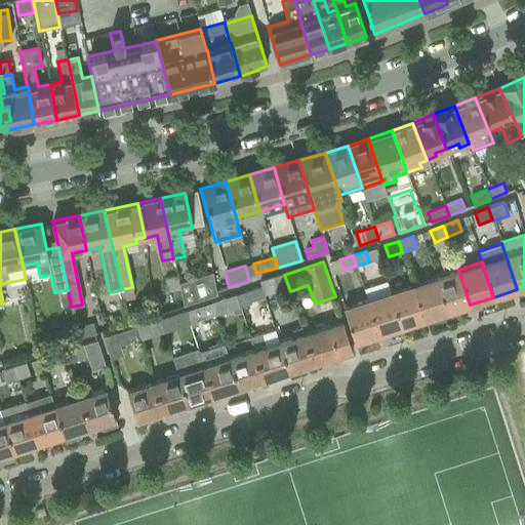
[(458,270),(435,277),(446,312),(470,305),(458,270)]
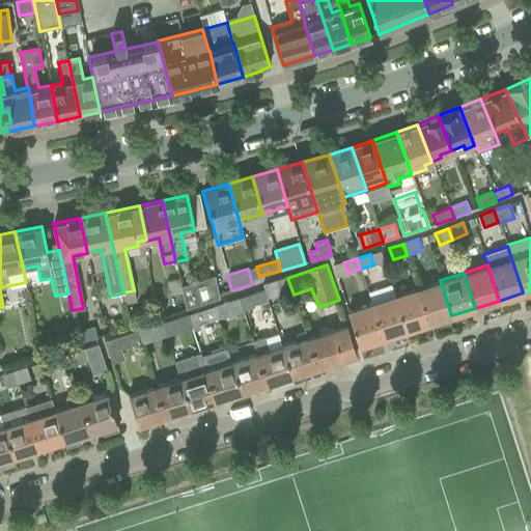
[(215,276),(180,286),(185,309),(219,299),(215,276)]
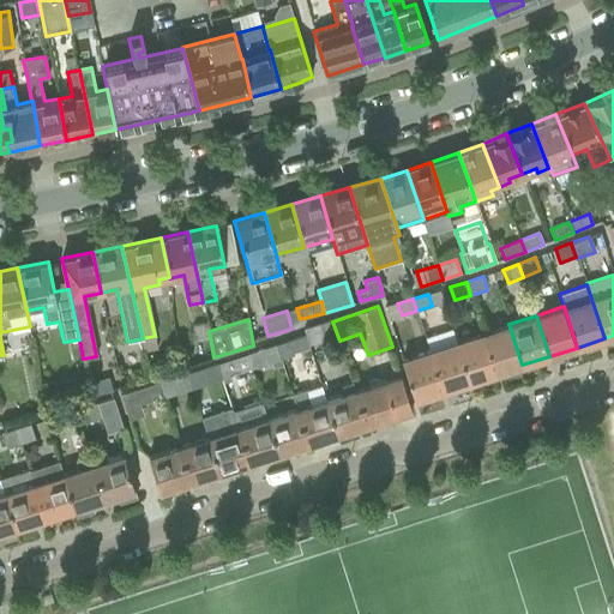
[(312,350),(339,341),(332,321),(305,330),(312,350)]
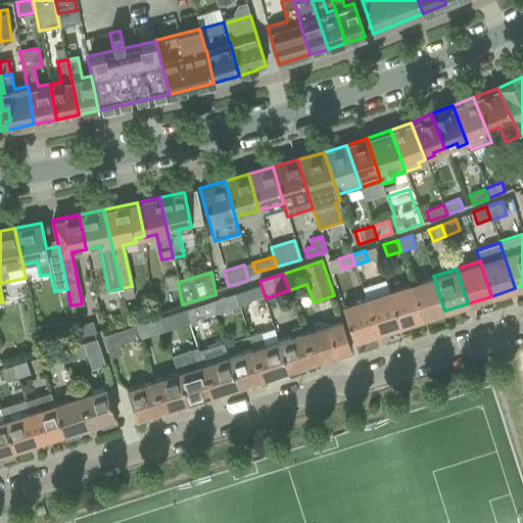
[(175,275),(163,278),(165,291),(178,289),(175,275)]
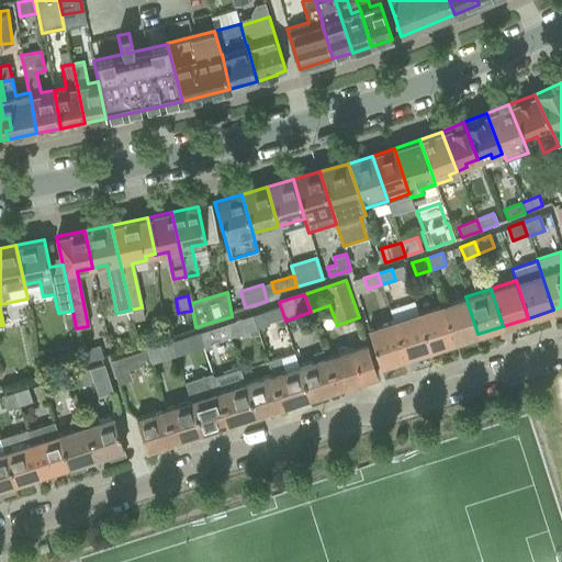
[(465,296),(441,304),(453,343),(478,334),(465,296)]
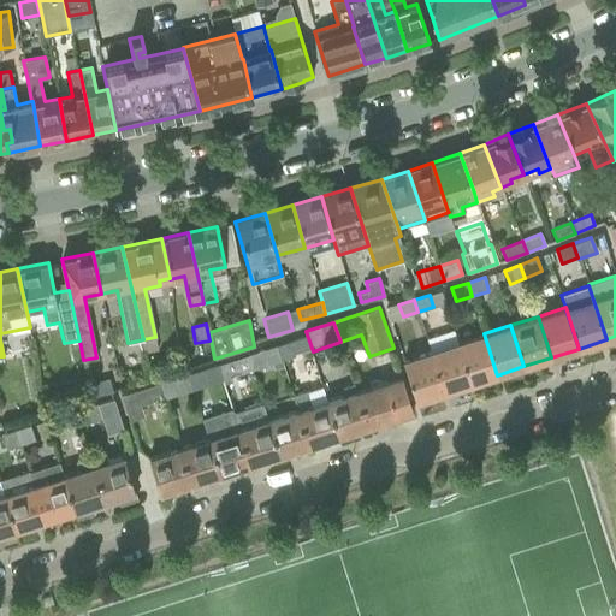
[(484,333),(456,342),(471,384),(497,375),(484,333)]
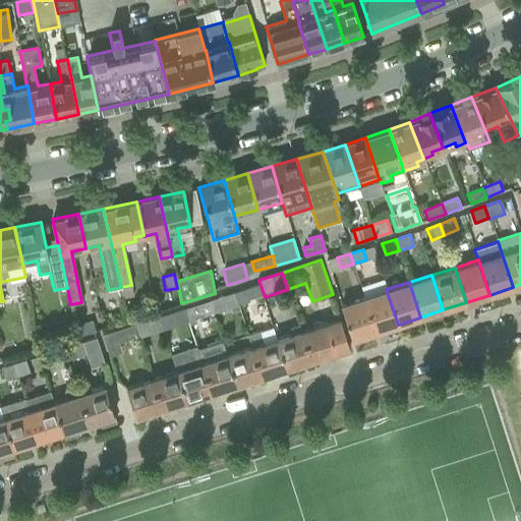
[(246,289),(233,293),(237,305),(250,301),(246,289)]
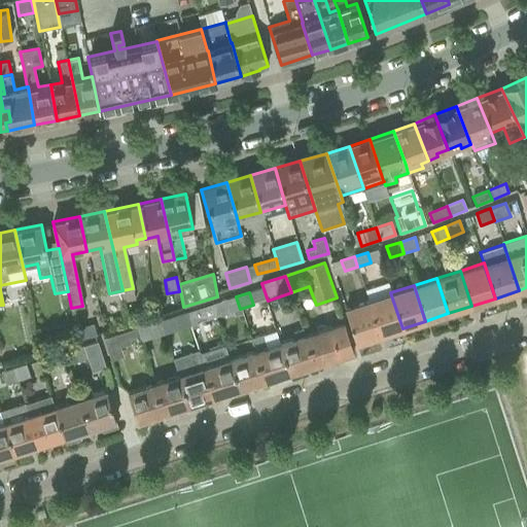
[(390,292),(367,300),(379,336),(402,328),(390,292)]
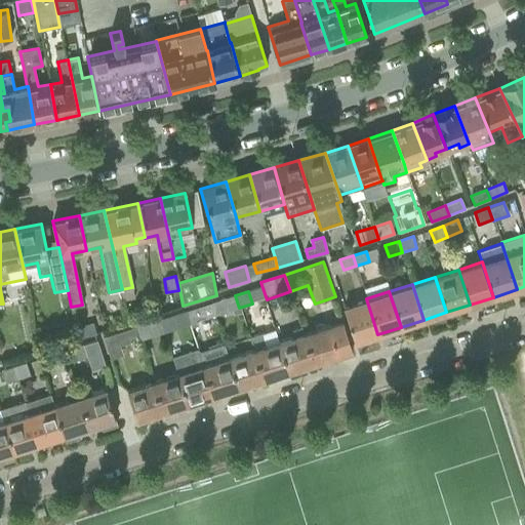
[(235,295),(209,304),(214,316),(239,308),(235,295)]
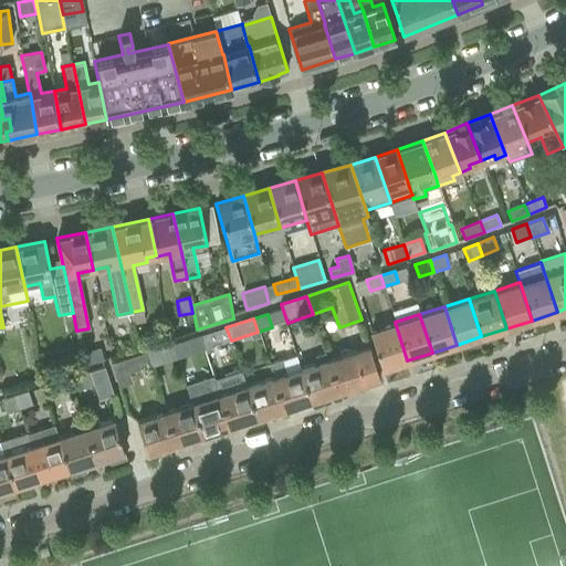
[(407,360),(395,322),(369,331),(383,368),(407,360)]
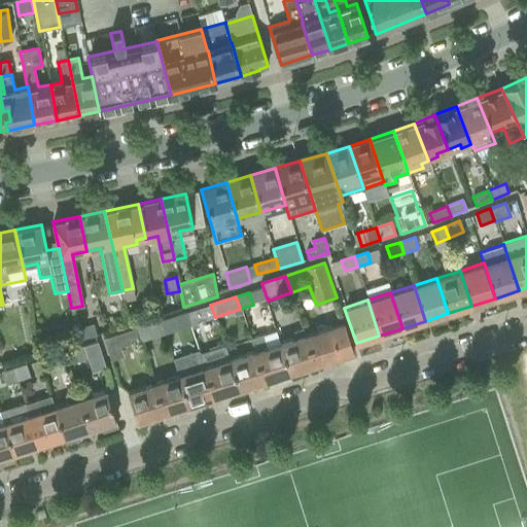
[(210,305),(186,313),(187,316),(190,325),(215,317),(210,305)]
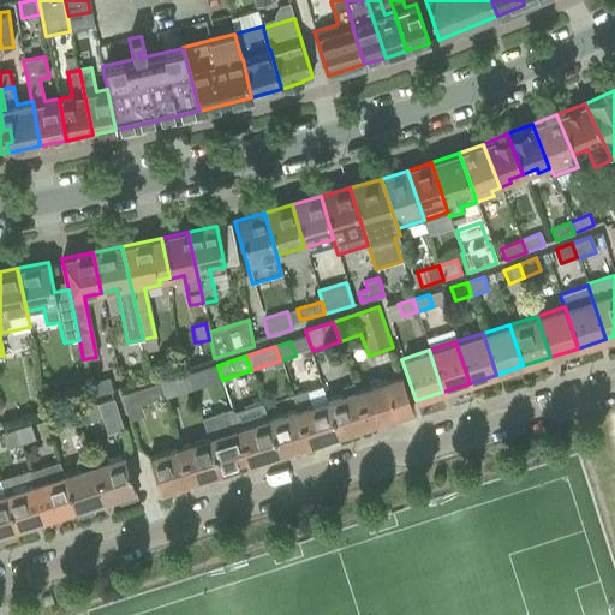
[(218,365),(203,370),(208,384),(222,380),(219,369),(218,365)]
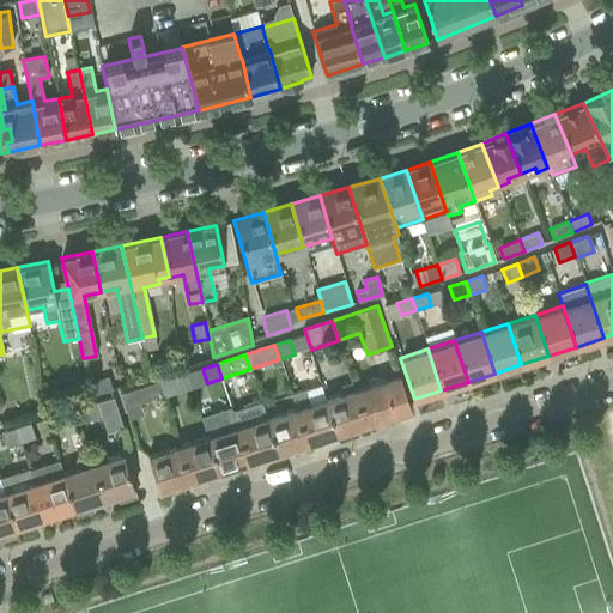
[(400,374),(354,388),(366,424),(412,410),(400,374)]
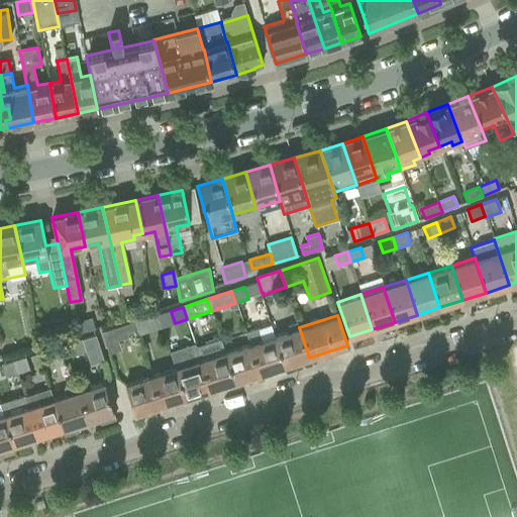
[(75,324),(78,333),(95,328),(92,318),(75,324)]
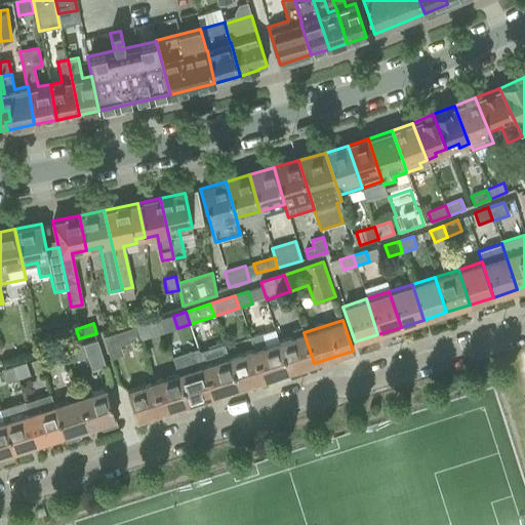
[(149,323),(135,327),(139,340),(153,336),(149,323)]
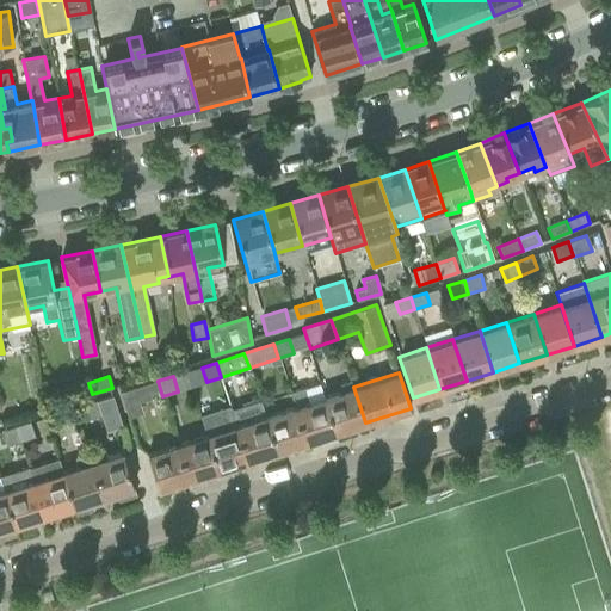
[(158,381),(134,389),(139,403),(141,403),(162,396),(158,381)]
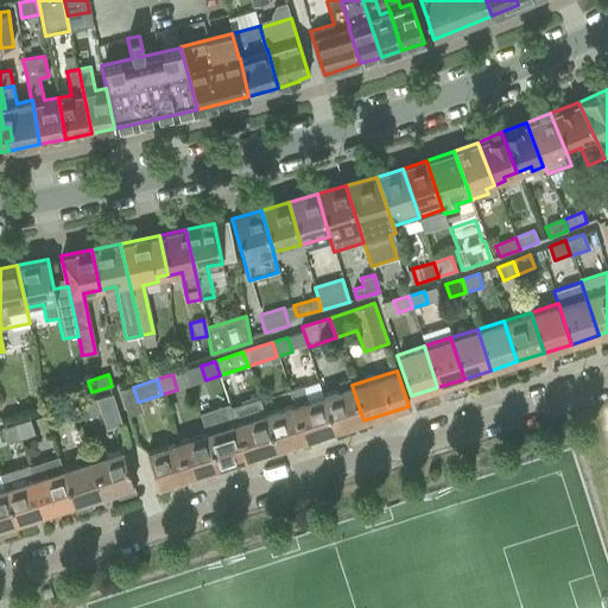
[(341,388),(323,394),(335,430),(363,420),(352,385),(350,379),(339,382),(341,388)]
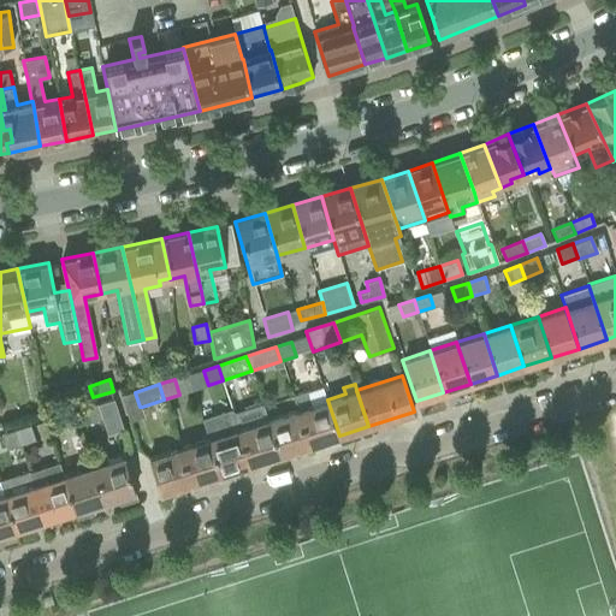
[(306,391),(292,396),(297,409),(309,445),(339,436),(327,400),(311,406),(306,391)]
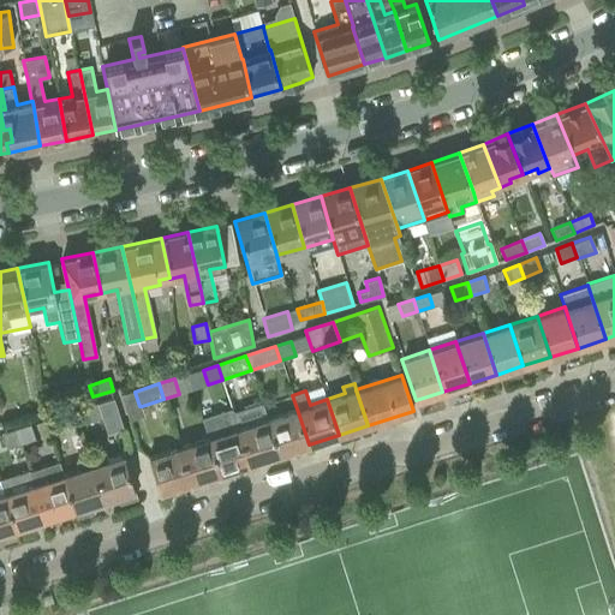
[(114,399),(97,405),(106,434),(123,429),(114,399)]
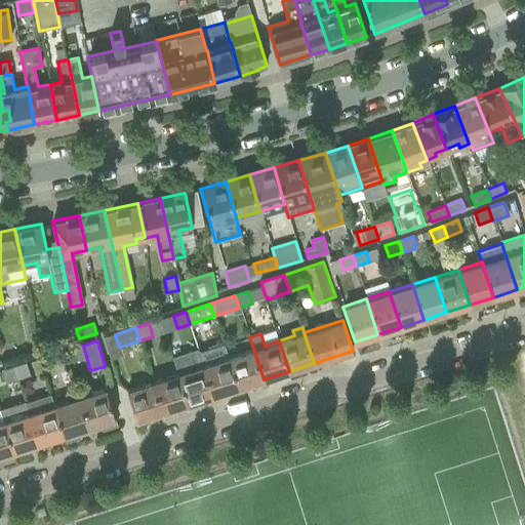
[(198,349),(172,357),(178,373),(189,404),(213,396),(203,365),(198,349)]
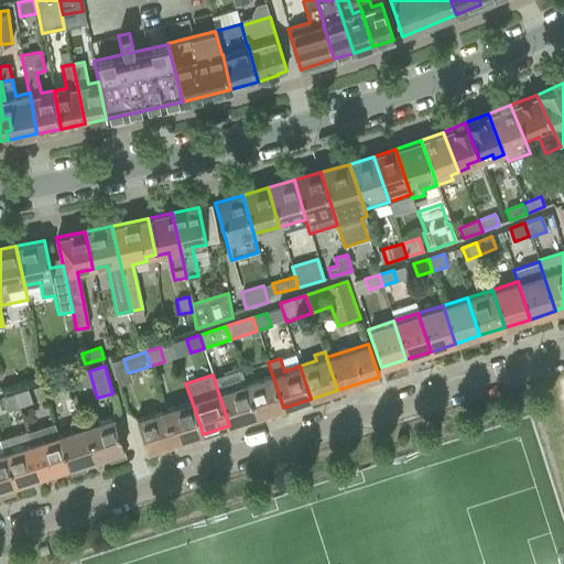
[(272,375),(246,383),(257,416),(283,408),(272,375)]
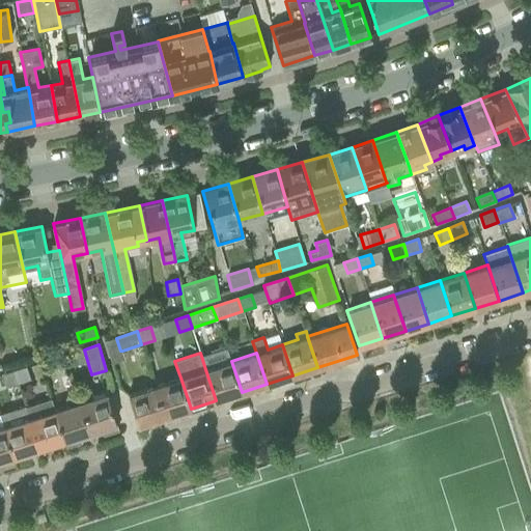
[(65,355),(52,359),(56,371),(70,367),(68,366),(65,355)]
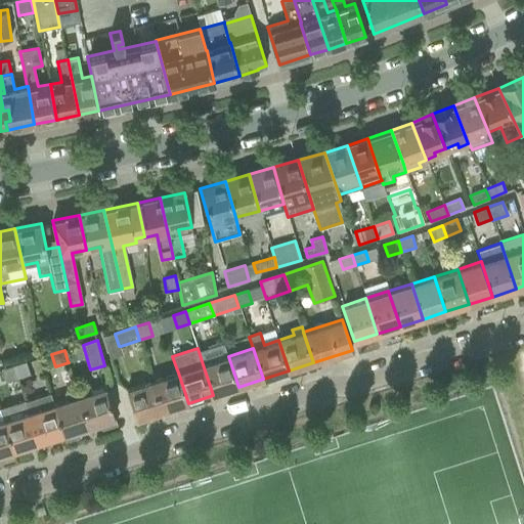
[(228,356),(203,364),(213,395),(238,387),(228,356)]
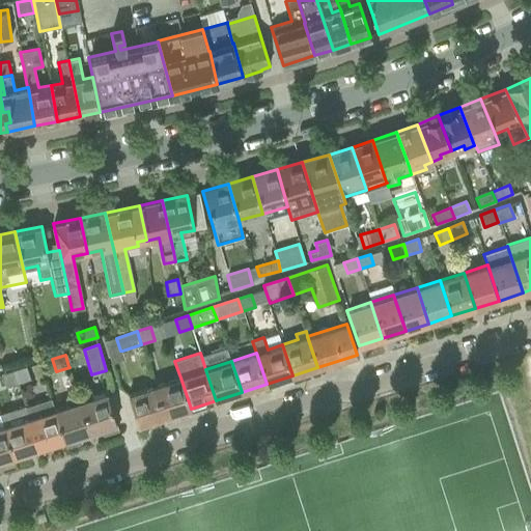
[(26,366),(14,370),(18,384),(30,380),(26,366)]
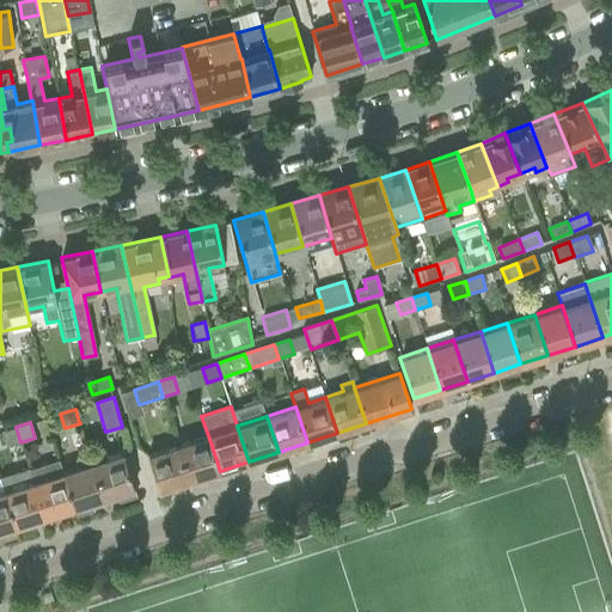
[(16,427),(0,432),(6,447),(20,442),(16,427)]
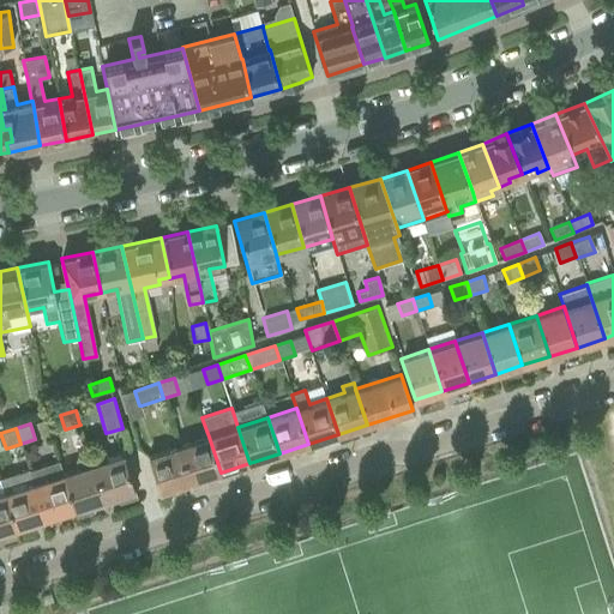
[(209,437),(179,446),(191,482),(221,473),(209,437)]
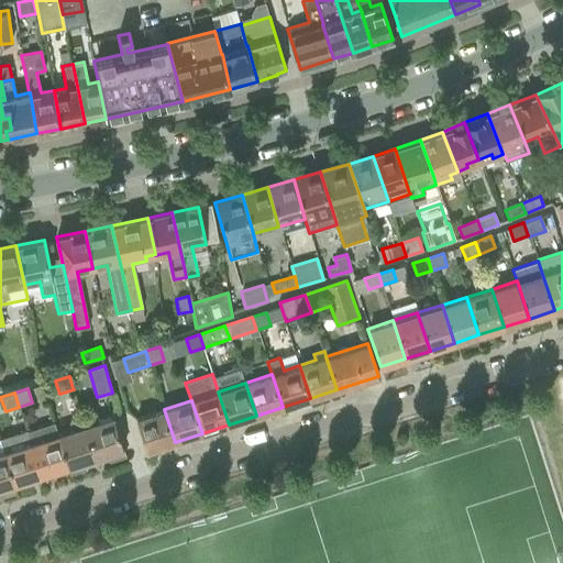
[(175,442),(164,409),(136,418),(147,451),(175,442)]
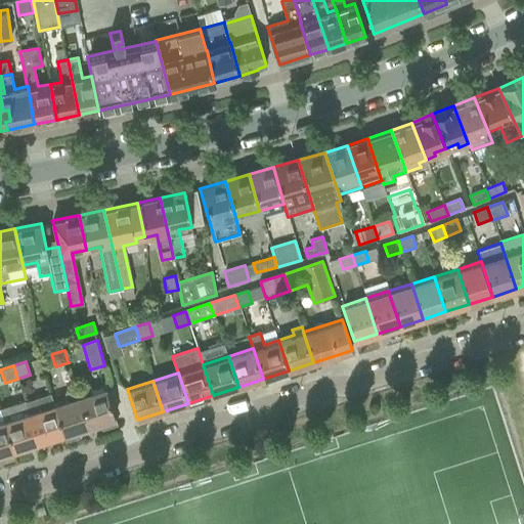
[(88,384),(77,388),(79,396),(89,427),(100,423),(102,429),(117,424),(111,404),(105,387),(91,392),(88,384)]
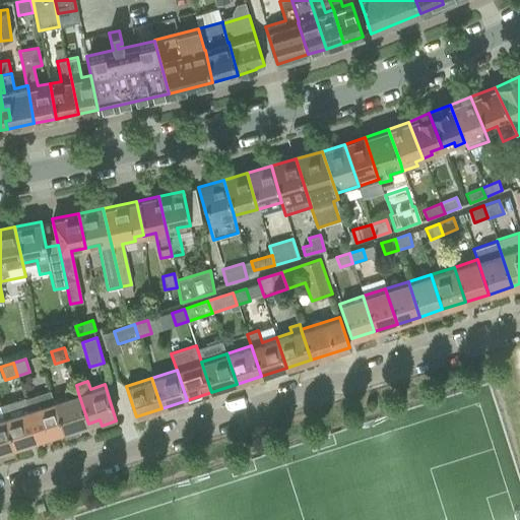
[(66,397),(53,401),(63,432),(64,432),(65,437),(79,433),(77,427),(88,424),(78,393),(76,385),(63,389),(66,397)]
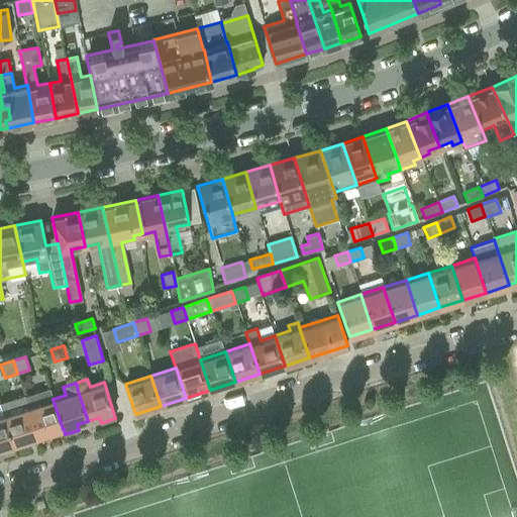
[(24,396),(27,407),(37,437),(63,429),(53,399),(49,388),(24,396)]
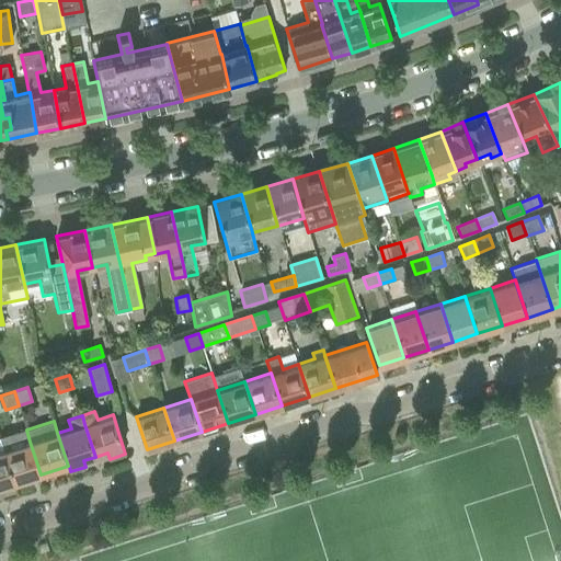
[(30,442),(3,450),(14,483),(41,474),(30,442)]
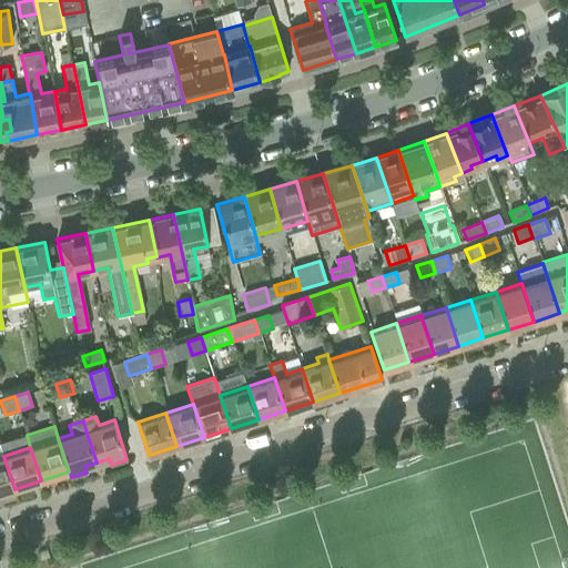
[(0,494),(14,489),(3,456),(0,457),(0,494)]
